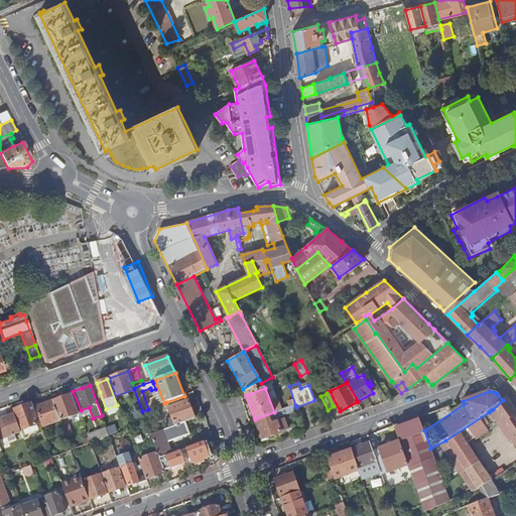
[(72,416),(79,413),(72,394),(59,398),(58,394),(51,396),(52,401),(60,420),(69,417),(69,420),(73,419),(72,416)]
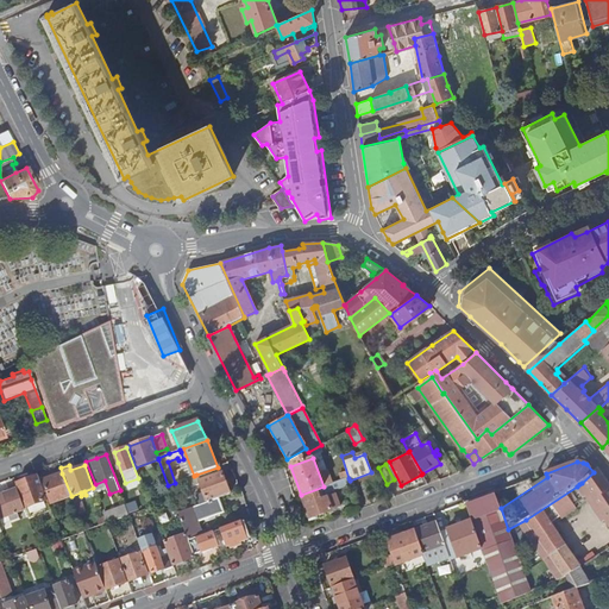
[(218,498),(230,494),(220,466),(218,468),(196,475),(207,502),(218,498)]
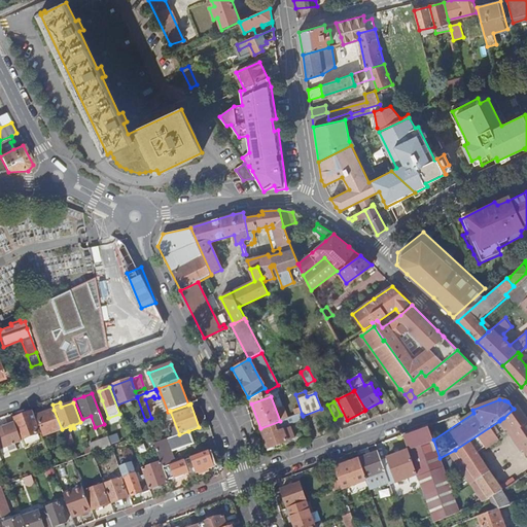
[(511,428),(525,451),(526,453),(526,420),(517,406),(514,409),(503,418),(511,428)]
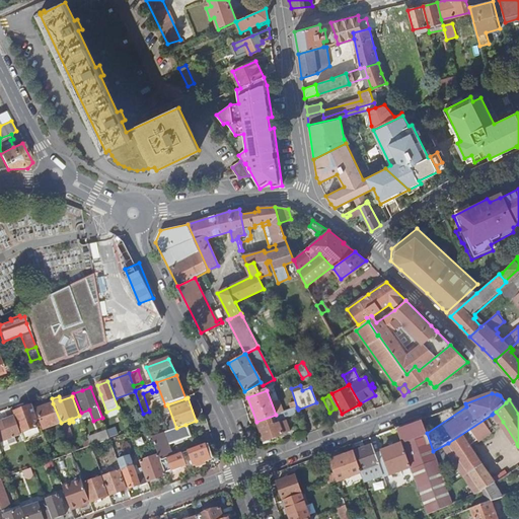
[(61,423),(53,403),(36,410),(45,431),(47,430),(47,428),(61,423)]
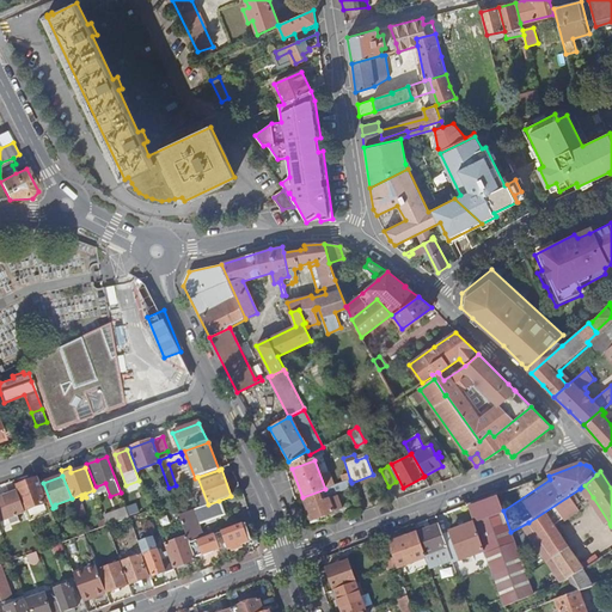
[(18,493),(25,512),(29,521),(48,514),(44,505),(48,503),(38,478),(16,487),(18,493)]
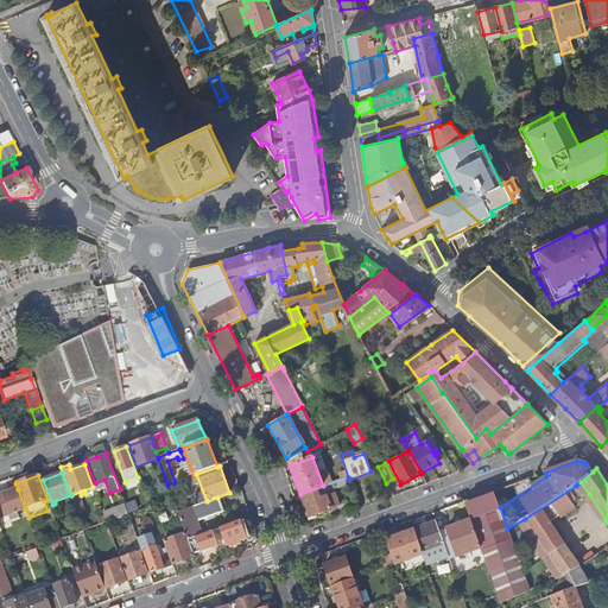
[(581,482),(578,483),(576,486),(584,498),(586,498),(602,523),(606,520),(589,494),(581,482)]
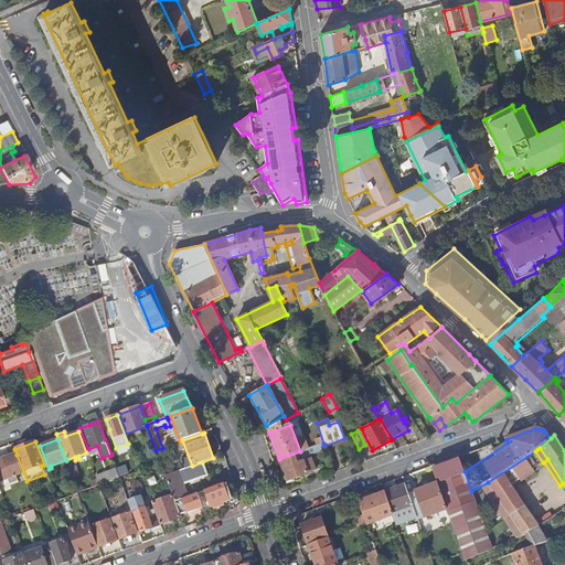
[(300,451),(279,459),(281,464),(287,479),(290,480),(316,471),(307,449),(300,451)]
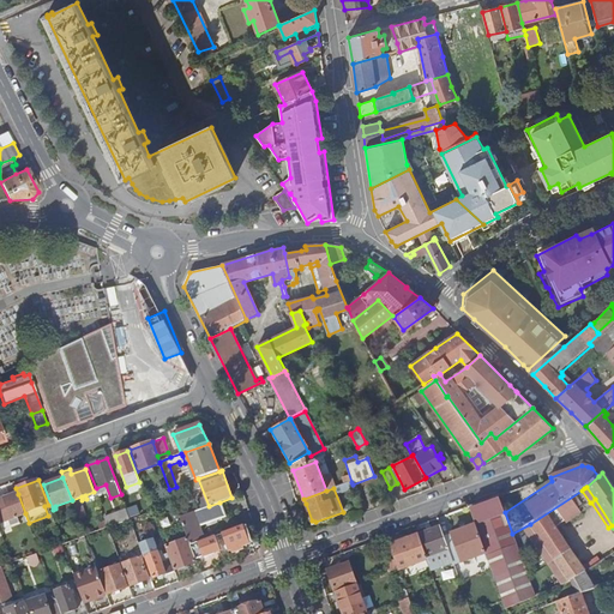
[(595,588),(585,572),(555,528),(565,522),(567,524),(582,515),(579,511),(590,503),(582,491),(530,524),(569,582),(570,582),(578,595),(582,594),(595,588)]
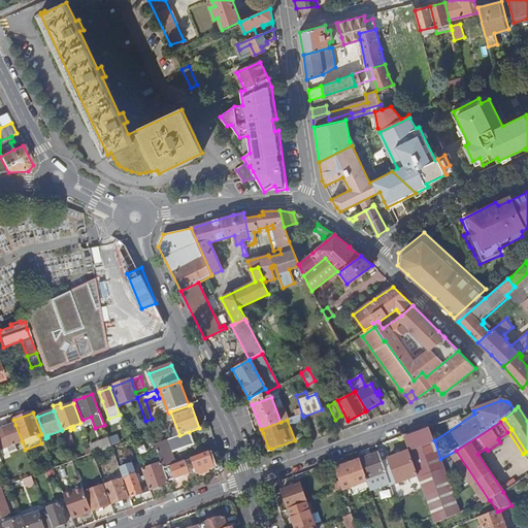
[(14,443),(22,441),(15,425),(0,429),(0,449),(7,447),(9,452),(17,450),(14,443)]
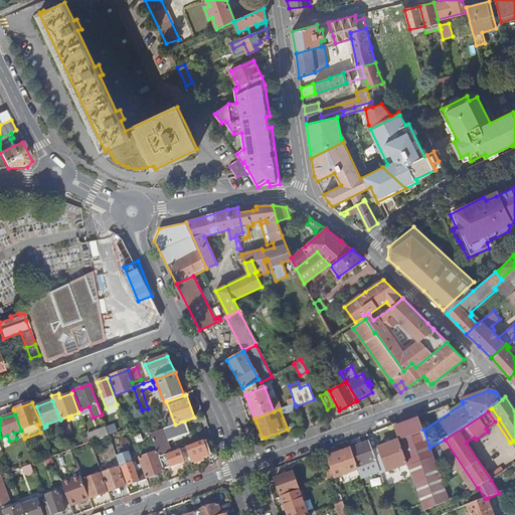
[(449,500),(430,448),(423,430),(418,415),(393,425),(398,441),(406,464),(423,511),(449,500)]
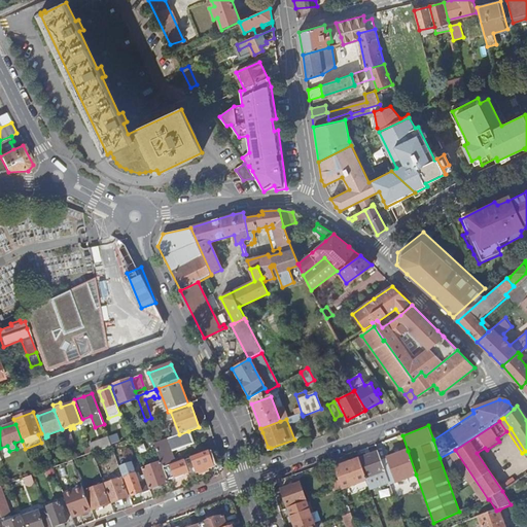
[(161,462),(163,467),(175,463),(171,452),(194,444),(188,431),(179,434),(154,444),(161,462)]
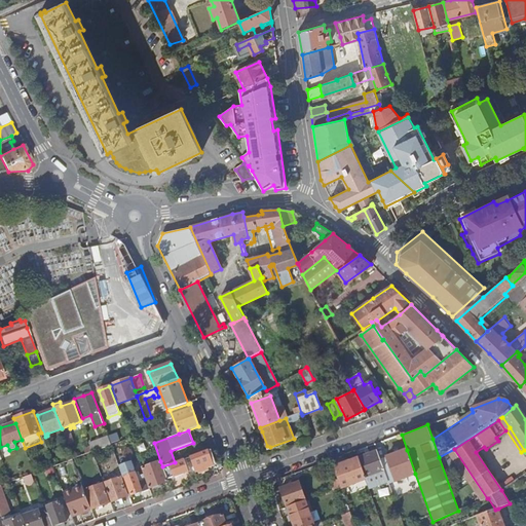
[(64,435),(67,444),(72,442),(69,433),(64,435)]
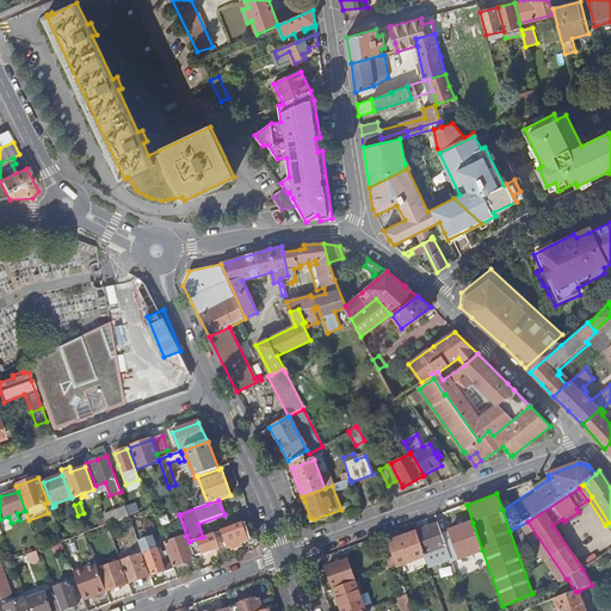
[(107,525),(129,517),(125,507),(104,516),(105,519),(107,525)]
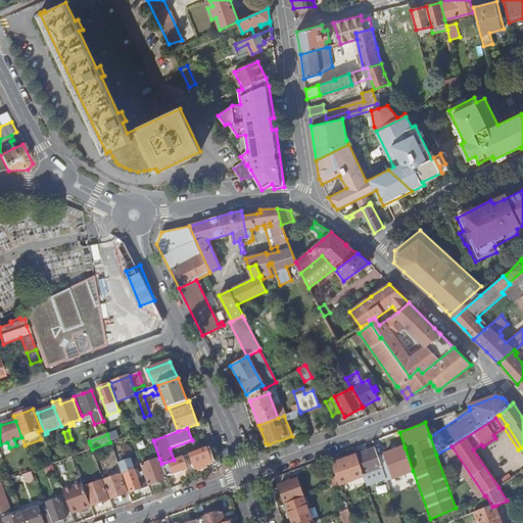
[(413,471),(405,447),(378,458),(386,479),(386,480),(393,478),(398,476),(413,471)]
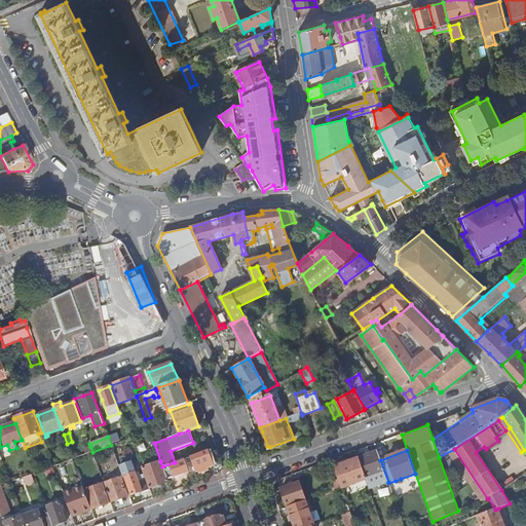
[(214,465),(209,451),(191,457),(196,472),(214,465)]
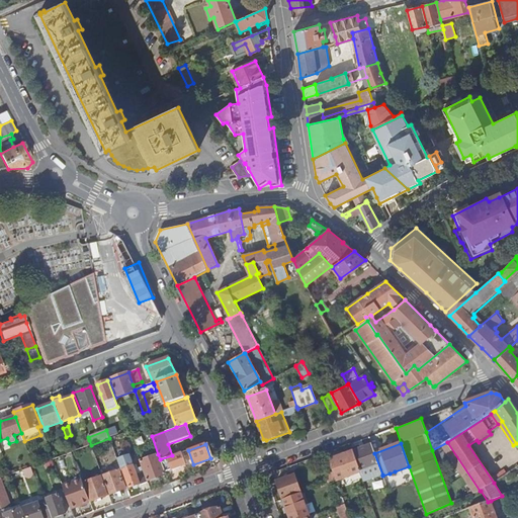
[(374,453),(371,444),(352,451),(359,470),(374,464),(375,466),(372,468),(375,477),(382,475),(374,453)]
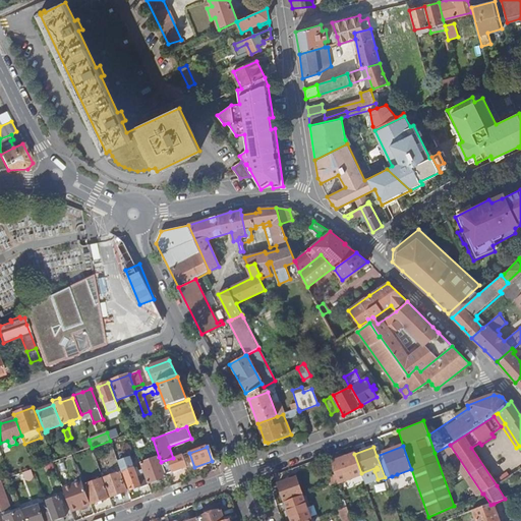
[(361,473),(354,454),(331,462),(338,482),(338,483),(362,474),(361,473)]
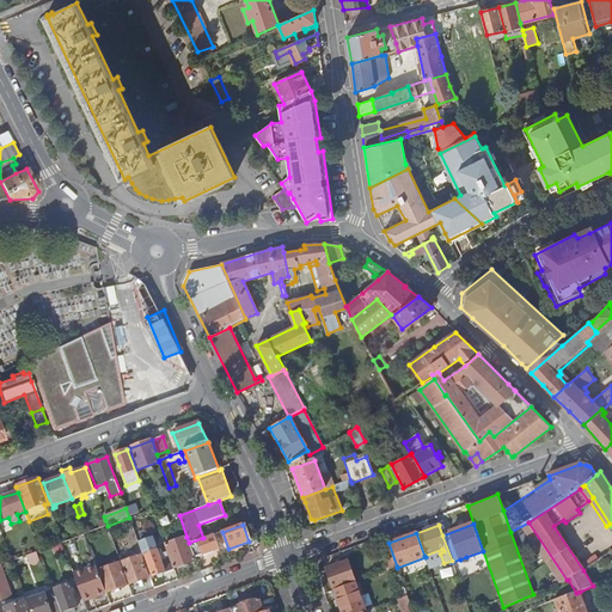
[(173,569),(196,561),(195,558),(189,543),(187,537),(165,545),(169,557),(173,569)]
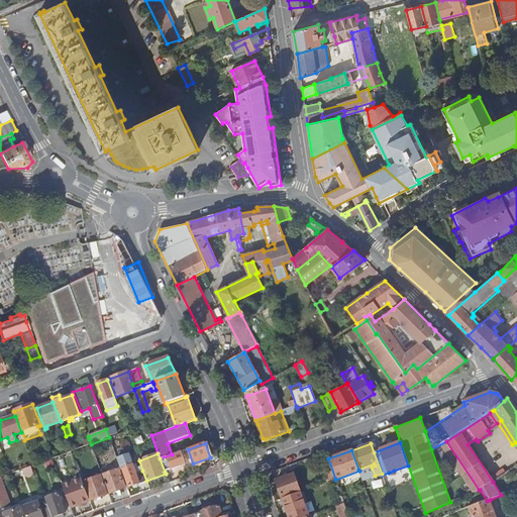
[(160,458),(165,472),(180,466),(177,458),(175,453),(172,454),(160,458)]
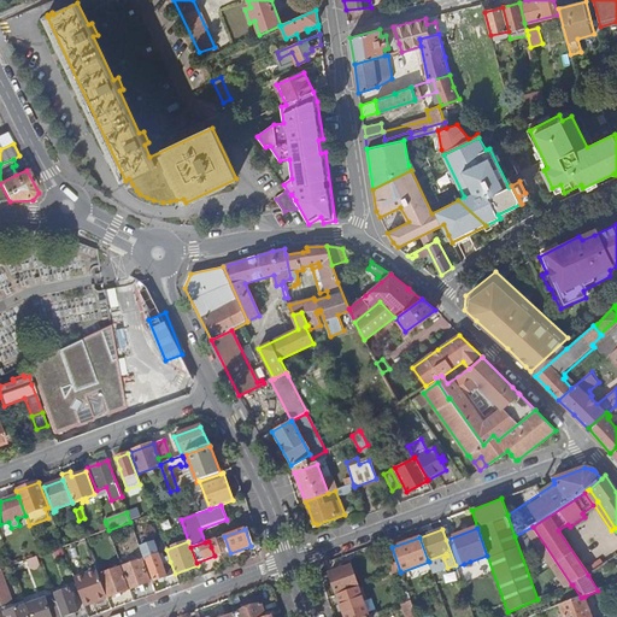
[(166,576),(175,574),(170,562),(166,563),(164,557),(160,558),(159,554),(146,559),(154,581),(166,576)]
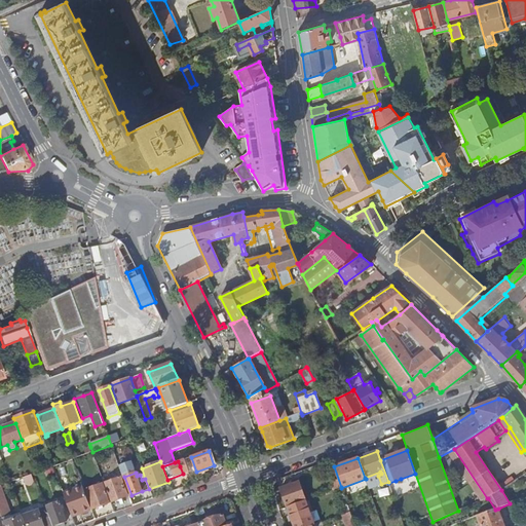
[(111,502),(118,500),(119,500),(121,499),(127,497),(120,478),(117,479),(111,481),(110,482),(104,484),(111,502)]
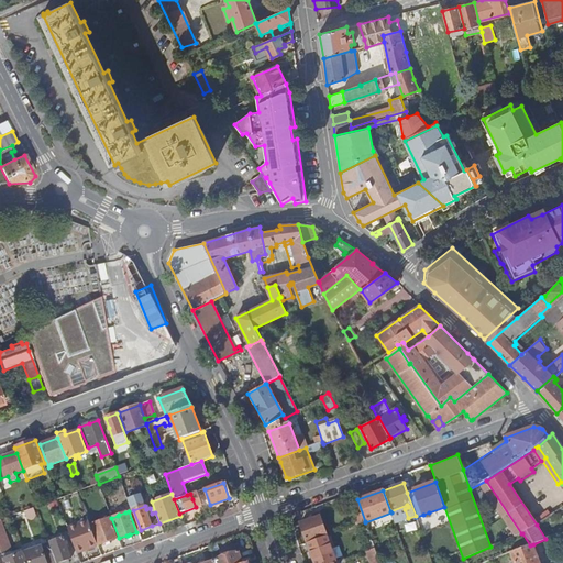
[(77,553),(98,545),(90,526),(87,517),(69,522),(70,527),(67,528),(77,553)]
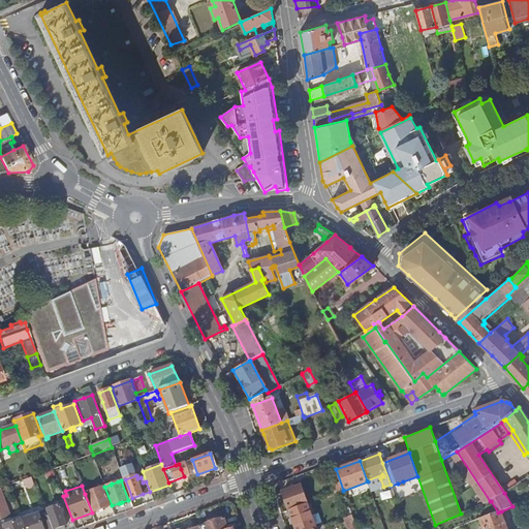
[(281,492),(288,510),(306,503),(300,486),(281,492)]
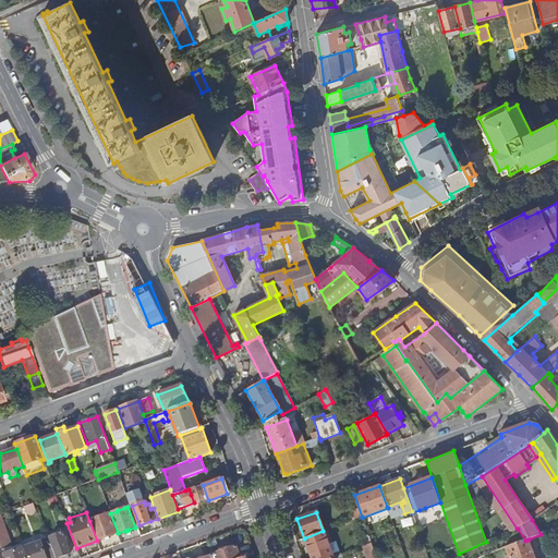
[(0,536),(10,533),(2,513),(0,513),(0,536)]
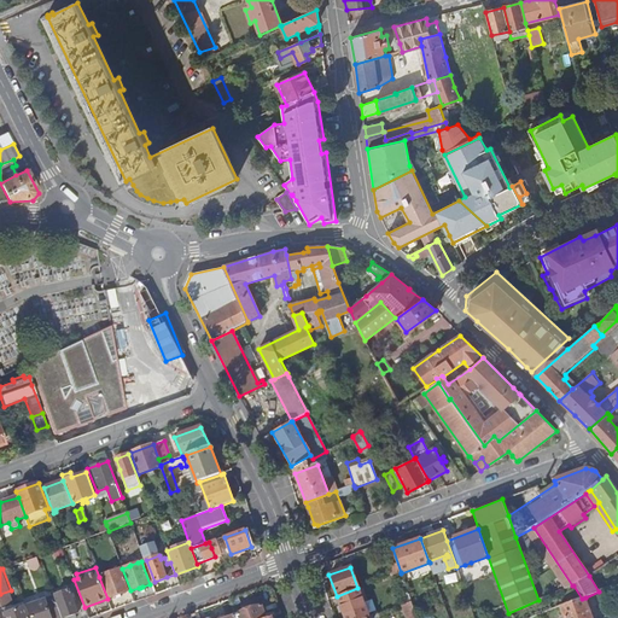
[(108,599),(130,590),(122,569),(99,577),(108,599)]
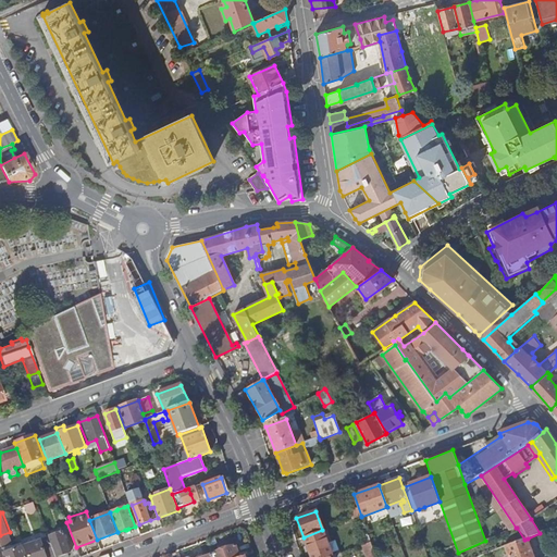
[(310,556),(329,556),(332,556),(322,530),(304,537),(310,556)]
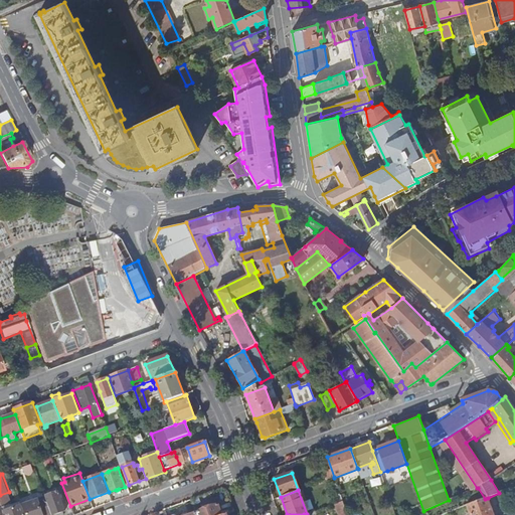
[(53,514),(64,510),(57,492),(47,496),(53,514)]
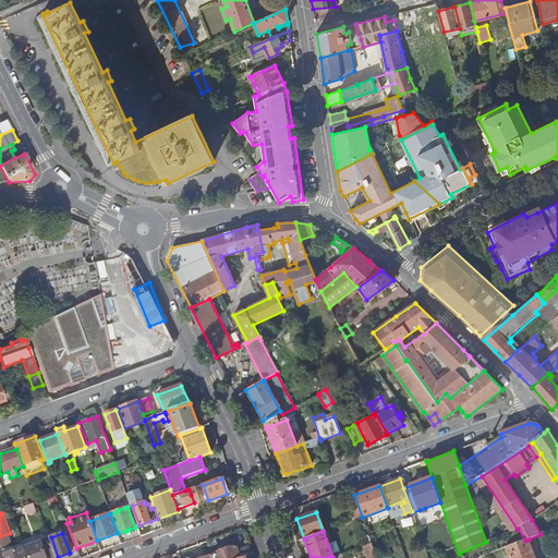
[(28,557),(56,557),(49,538),(25,547),(28,557)]
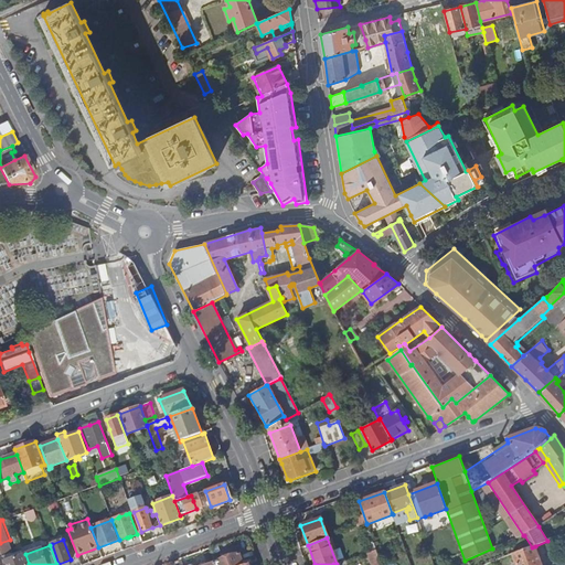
[(541,564),(535,546),(532,547),(512,555),(514,564),(541,564)]
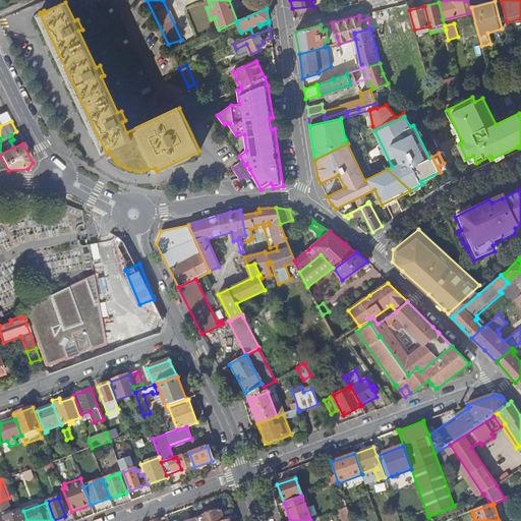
[(351,520),(347,507),(339,510),(342,520),(351,520)]
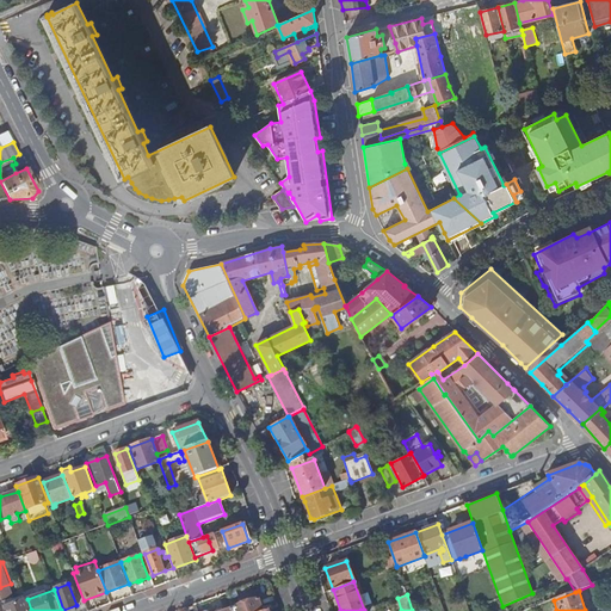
[(30,610),(26,599),(25,599),(4,608),(4,610),(30,610)]
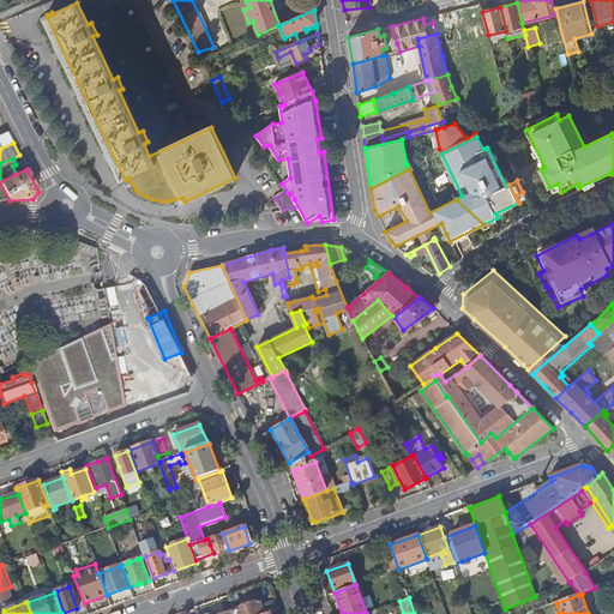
[(234,611),(234,613),(264,613),(259,602),(234,611)]
